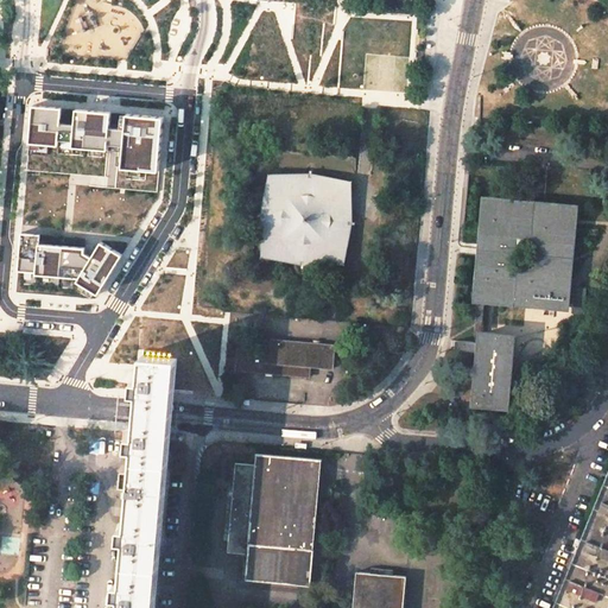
[(62,108),(33,106),(30,143),(58,145),(59,140),(74,141),(74,146),(107,150),(108,144),(125,145),(122,168),(160,171),(165,116),(128,113),(126,130),(109,127),(112,113),(76,109),(75,124),(61,122),(62,108)]
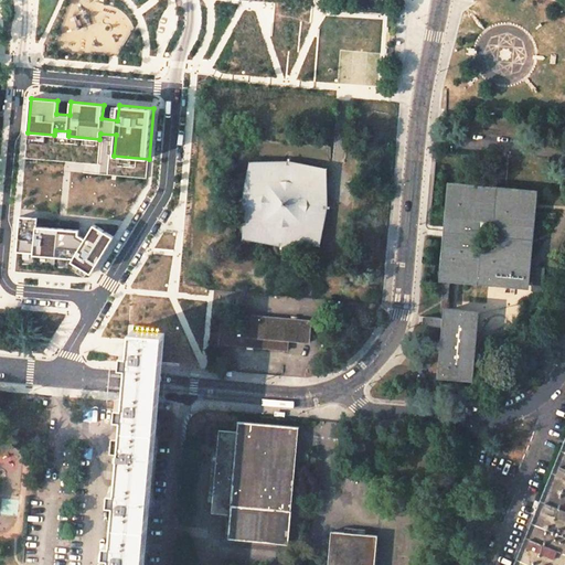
[(318,242),(323,171),(254,166),(248,236),(318,242)]
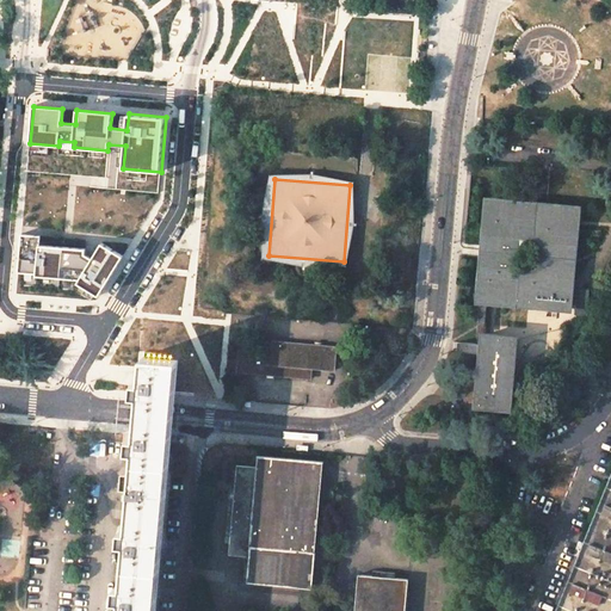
[(576,210),(488,202),(480,300),(568,308),(576,210)]
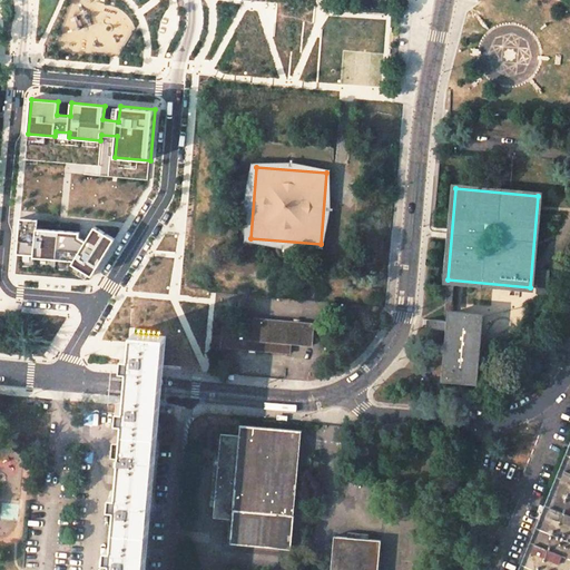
[(38,219),(21,218),(18,254),(22,254),(22,266),(69,271),(78,276),(87,278),(90,273),(92,275),(114,238),(94,225),(89,232),(85,238),(79,236),(79,232),(37,227),(38,219)]
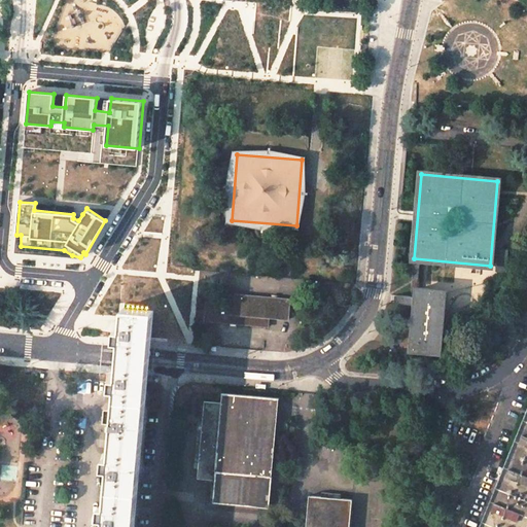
[(398,295),(398,303),(402,304),(399,336),(407,337),(410,304),(416,305),(412,352),(437,354),(444,292),(418,290),(417,296),(398,295)]
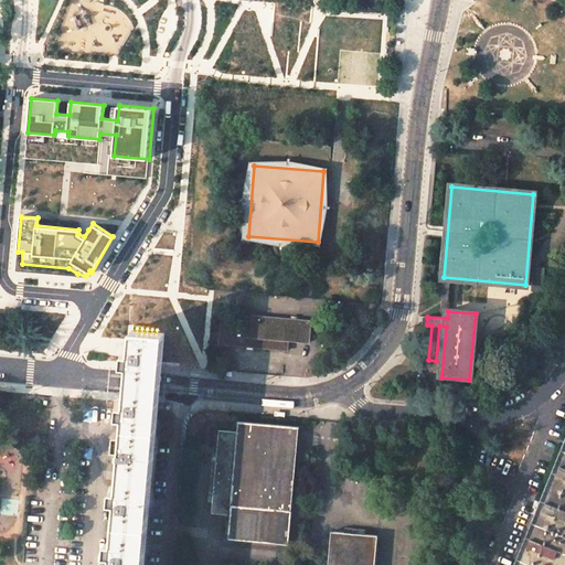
[(310,342),(311,323),(242,317),(242,326),(221,323),(219,343),(288,350),(289,340),(310,342)]
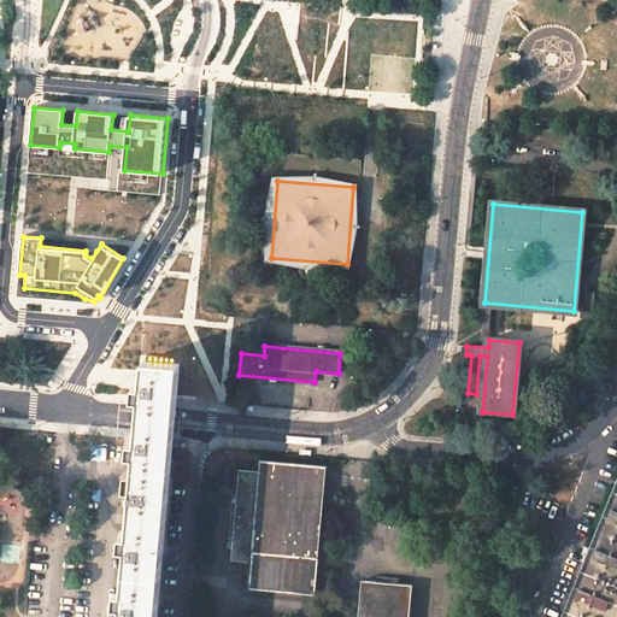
[(137,454),(136,464),(172,468),(176,440),(177,427),(178,412),(180,400),(182,362),(146,358),(144,383),(137,383),(136,397),(142,397),(141,410),(140,423),(139,436),(139,440),(133,439),(131,453),(137,454)]
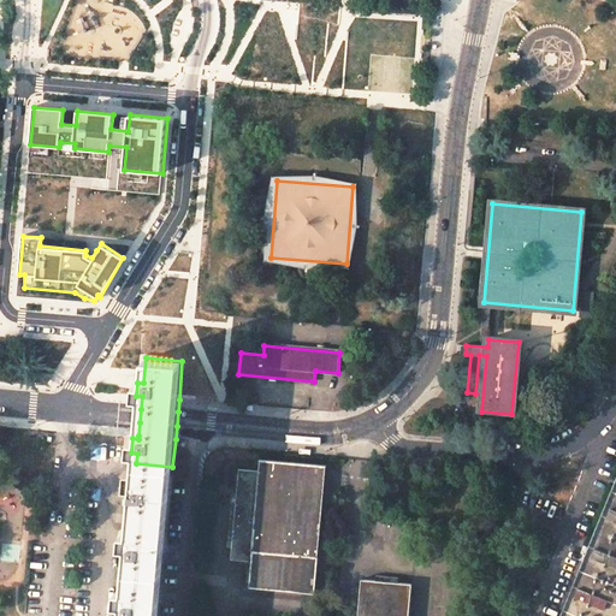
[(317,557),(326,466),(261,460),(260,471),(238,469),(231,560),(252,562),(249,586),(302,591),(302,592),(314,593),(318,557),(317,557)]
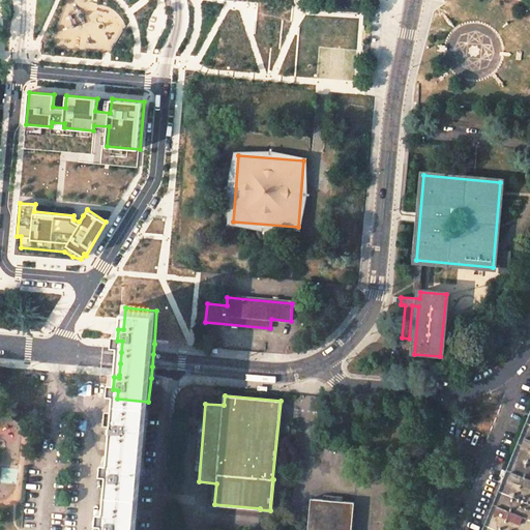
[(109,490),(141,492),(148,402),(117,399),(112,458),(107,457),(106,469),(111,470),(109,490)]
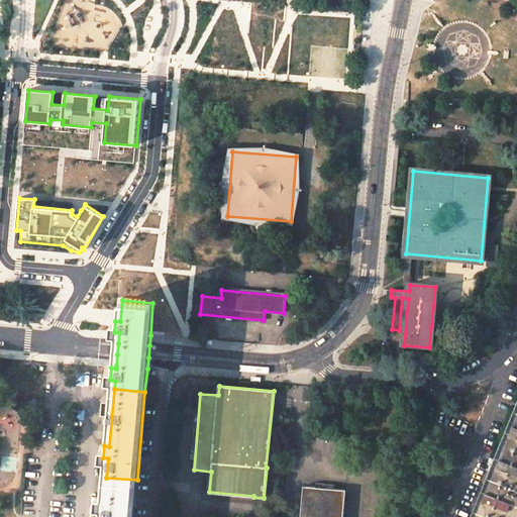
[(516,408),(505,439),(516,443),(516,408)]
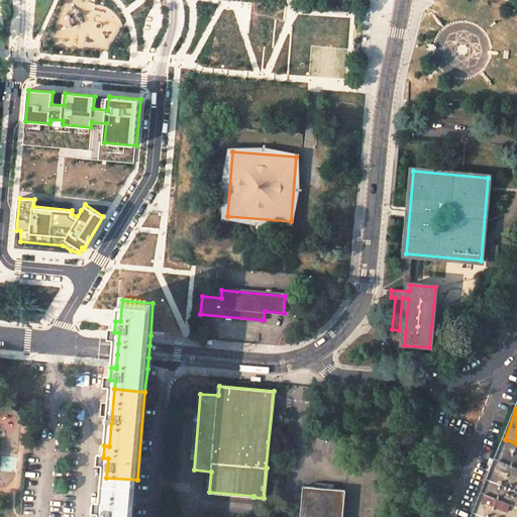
[(516,443),(505,439),(492,473),(516,482),(516,443)]
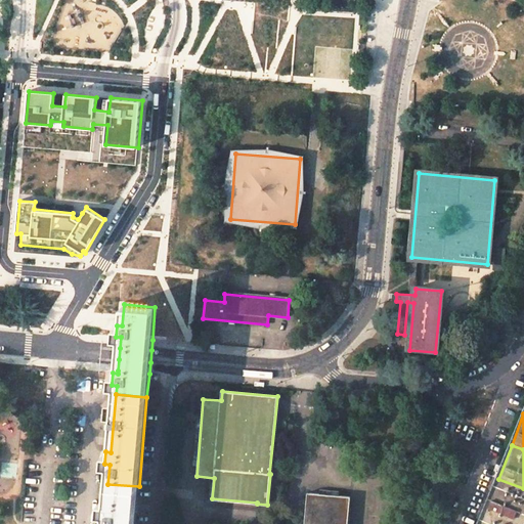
[(523,523),(523,488),(498,479),(485,513),(515,523),(523,523)]
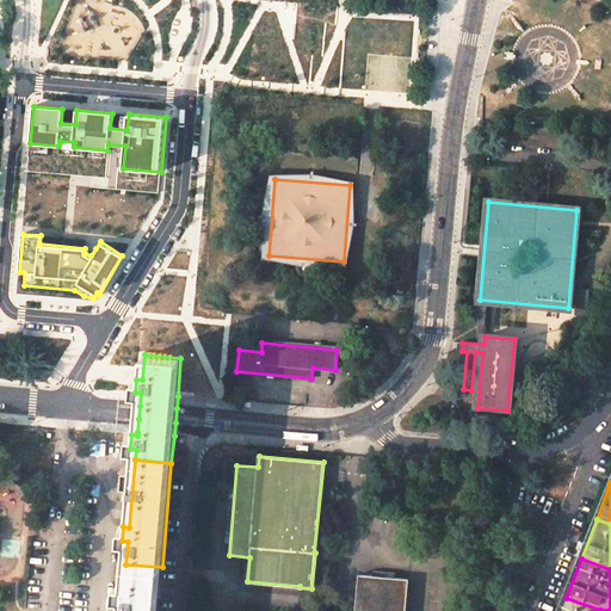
[(121,610),(158,610),(162,567),(125,565),(124,584),(118,582),(117,597),(123,598),(121,610)]
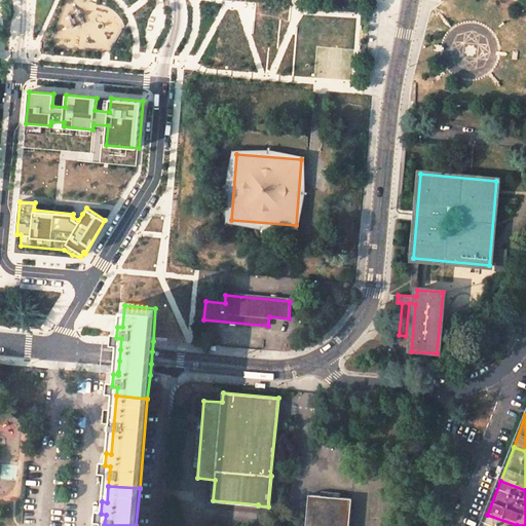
[(348,525),(351,498),(308,494),(305,525),(348,525)]
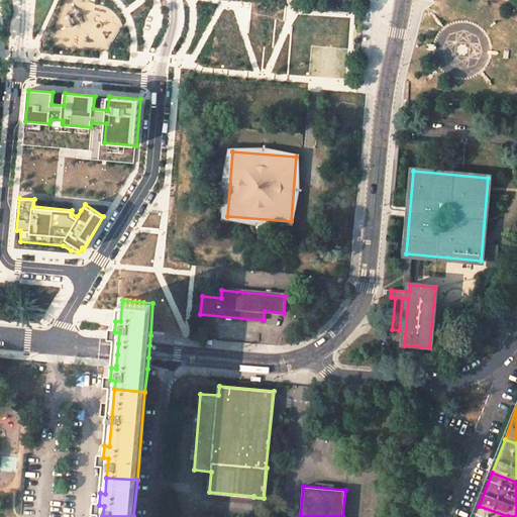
[(508,516),(479,506),(474,516),(508,516)]
